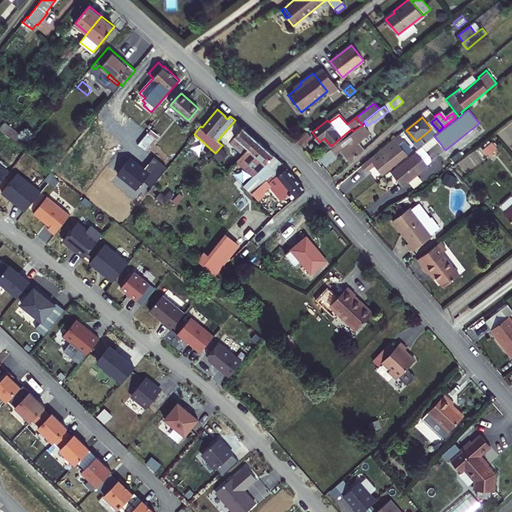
[(236,136),(230,143),(243,155),(256,140),(235,120),(227,129),(236,136)]
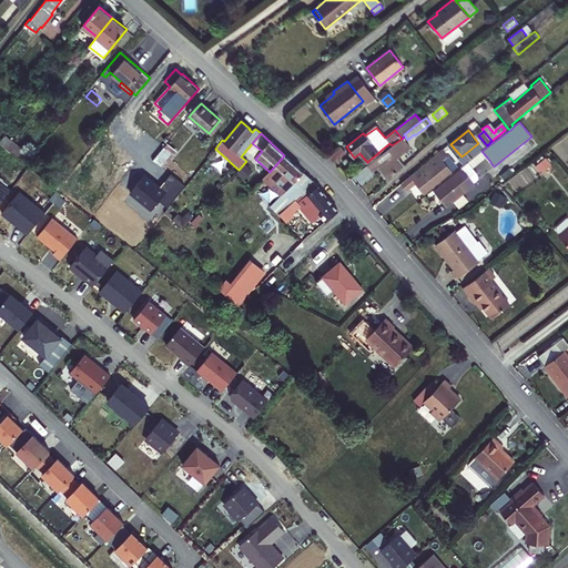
[(0,144),(6,149),(12,142),(4,135),(0,141),(0,144)]
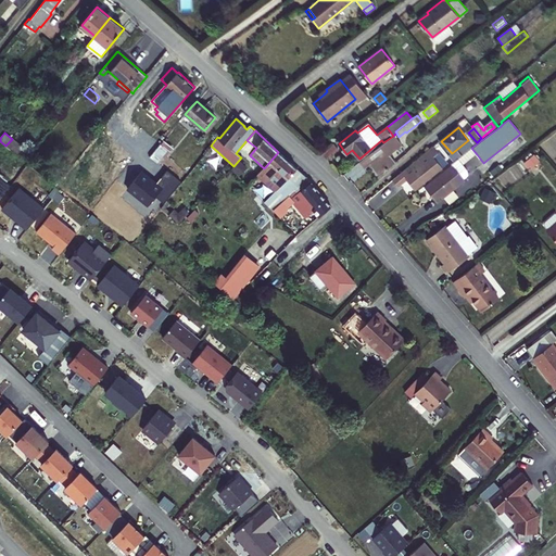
[(391,155),(402,144),(394,135),(393,136),(383,142),(361,162),(366,168),(371,164),(380,175),(396,161),(391,155)]
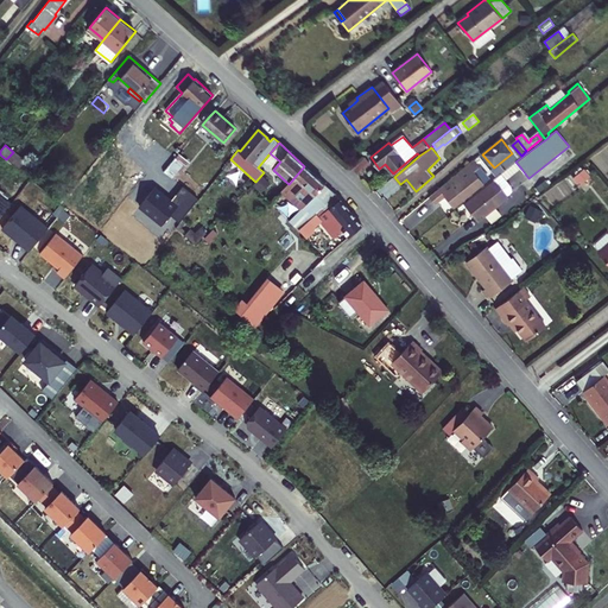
[(13,152),(6,159),(13,165),(20,157),(13,152)]
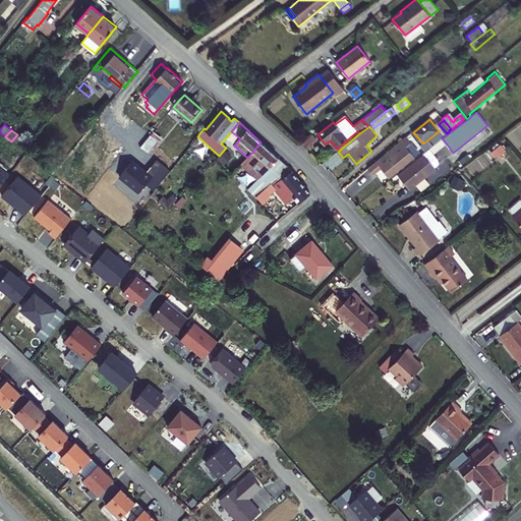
[(390,177),(423,150),(411,133),(396,147),(397,148),(379,162),(378,161),(368,168),(373,174),(382,168),(390,177)]
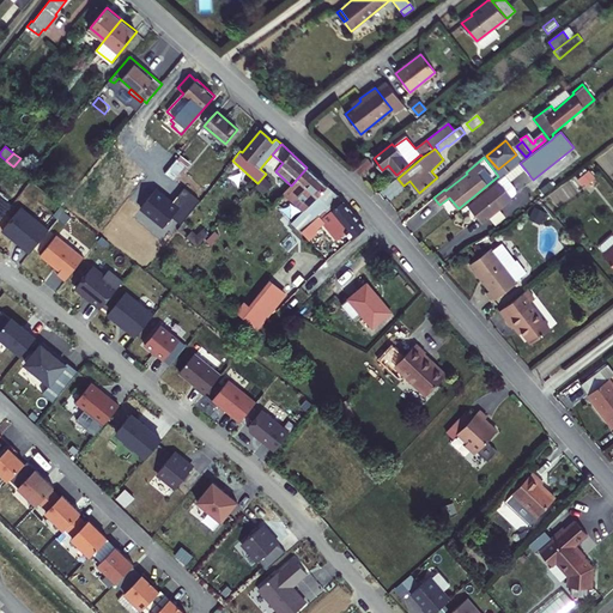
[(165,173),(173,178),(183,167),(176,159),(165,173)]
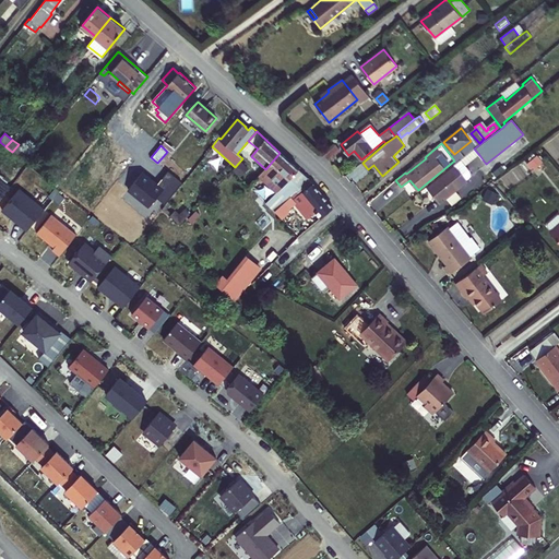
[(328,161),(340,151),(334,145),(323,154),(328,161)]
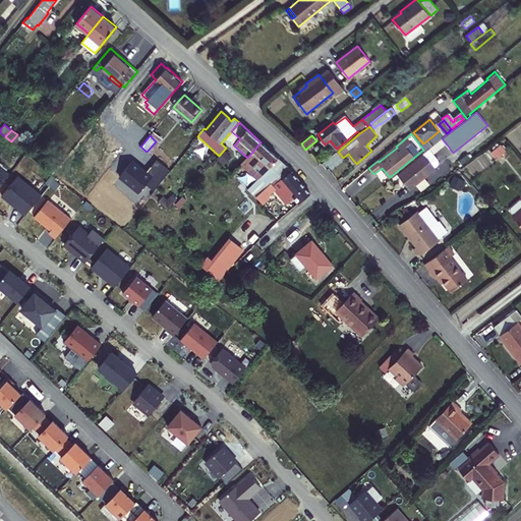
[(442,138),(429,149),(433,155),(447,145),(442,138)]
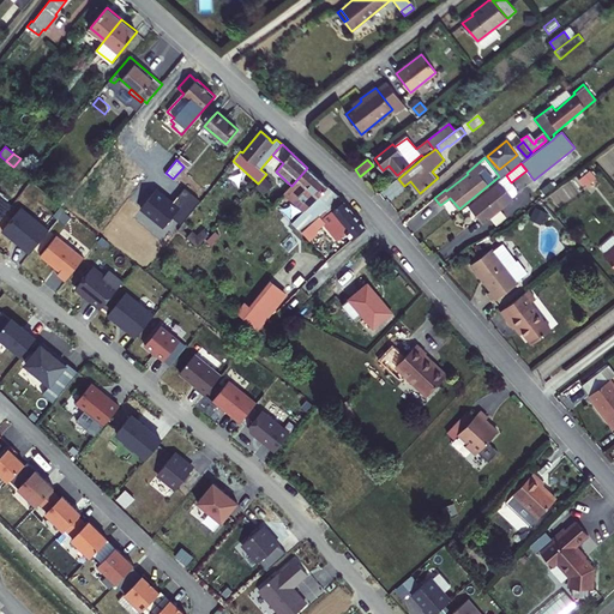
[(337,196),(307,168),(292,186),(286,191),(284,193),(289,198),(304,211),(292,223),(301,232),(306,228),(311,224),(315,220),(327,209),(326,208),(337,196)]
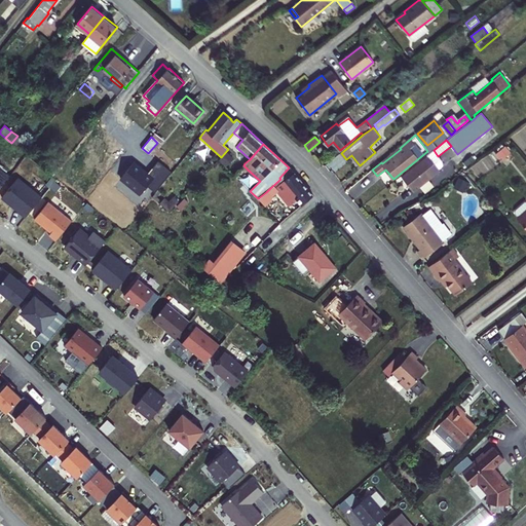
[(417,189),(440,171),(439,170),(442,167),(443,161),(438,156),(434,150),(405,174),(417,189)]
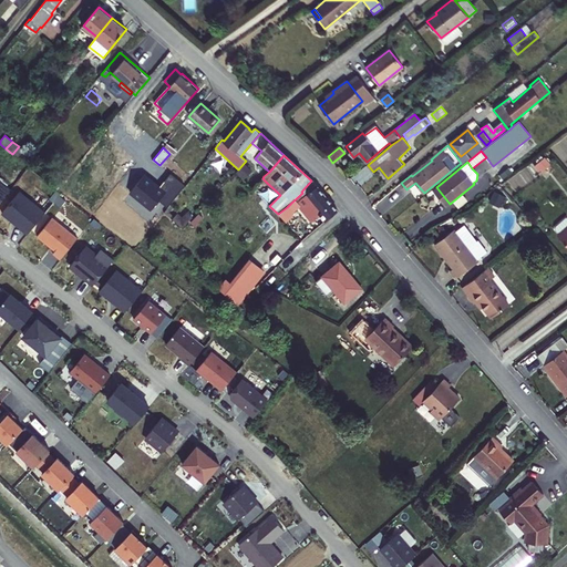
[(160,187),(146,176),(132,195),(150,209),(157,199),(167,207),(184,185),(169,174),(160,187)]
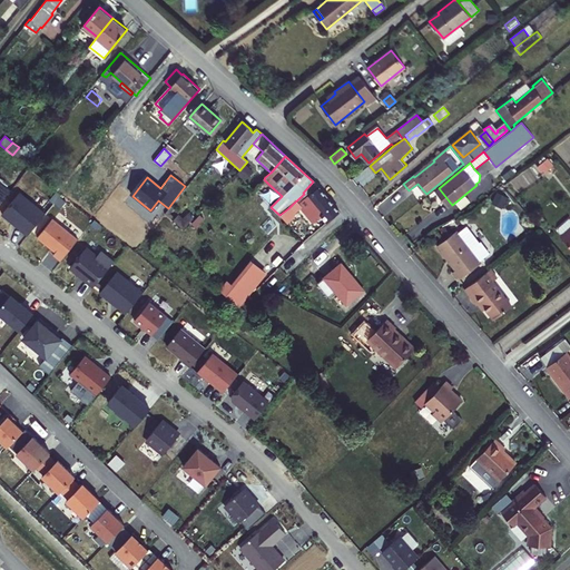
[(65,183),(60,178),(53,187),(58,190),(65,183)]
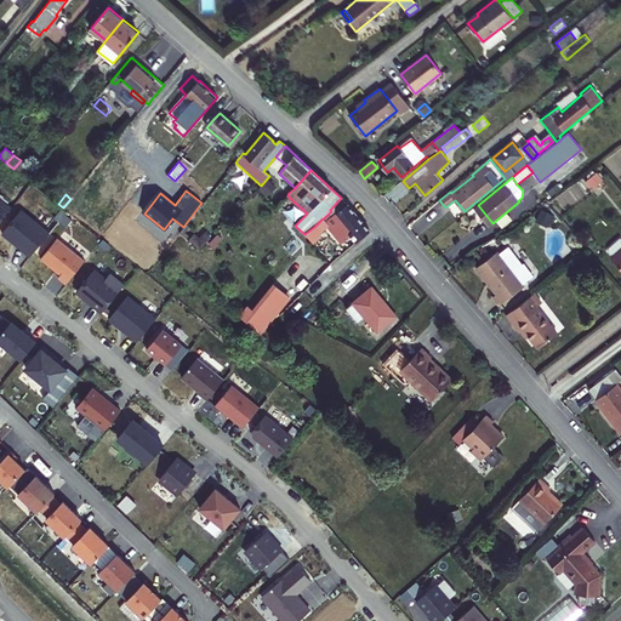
[(0,197),(0,221),(12,208),(0,197)]
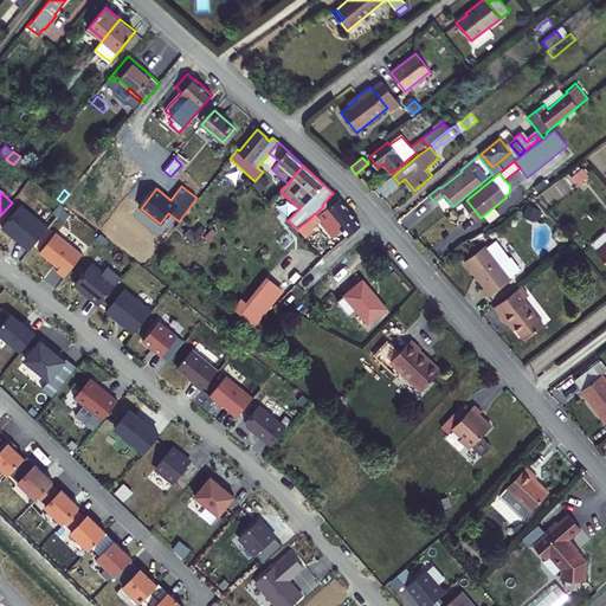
[(361,225),(333,193),(322,205),(323,206),(311,217),(307,221),(302,225),(297,229),(304,236),(304,237),(311,231),(314,224),(320,218),(334,234),(341,229),(348,236),(361,225)]
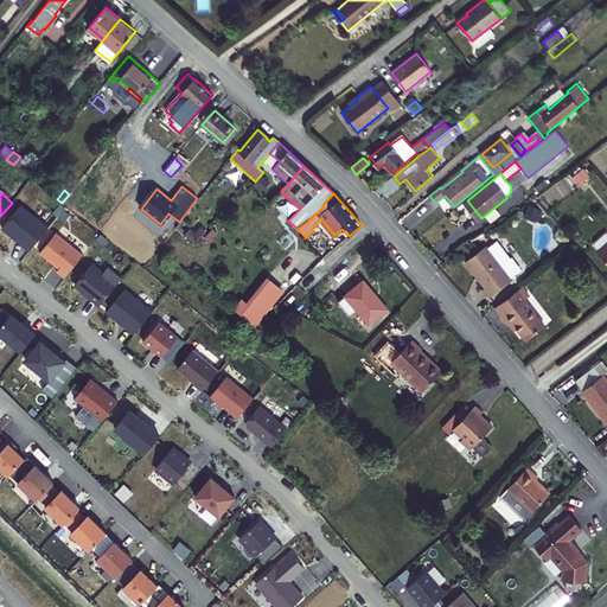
[(464,204),(478,222),(481,218),(467,200),(464,204)]
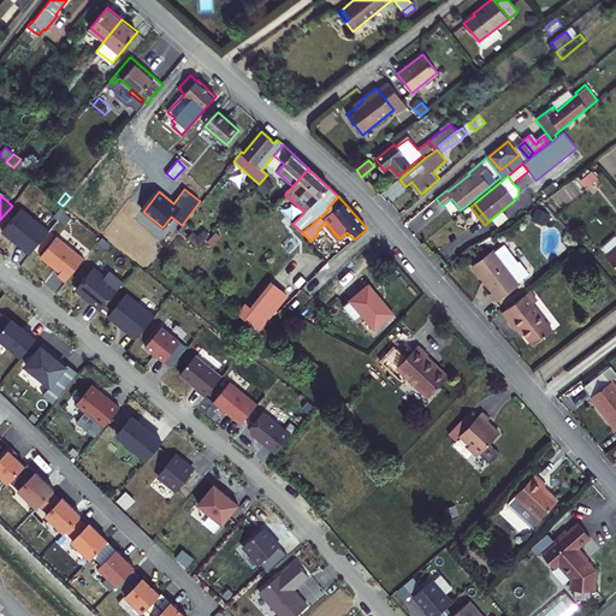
[(193,224),(205,209),(200,205),(187,220),(193,224)]
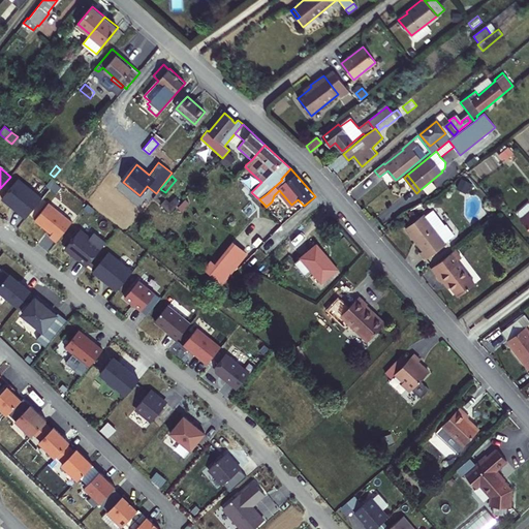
[(2,198),(26,218),(42,198),(19,179),(2,198)]
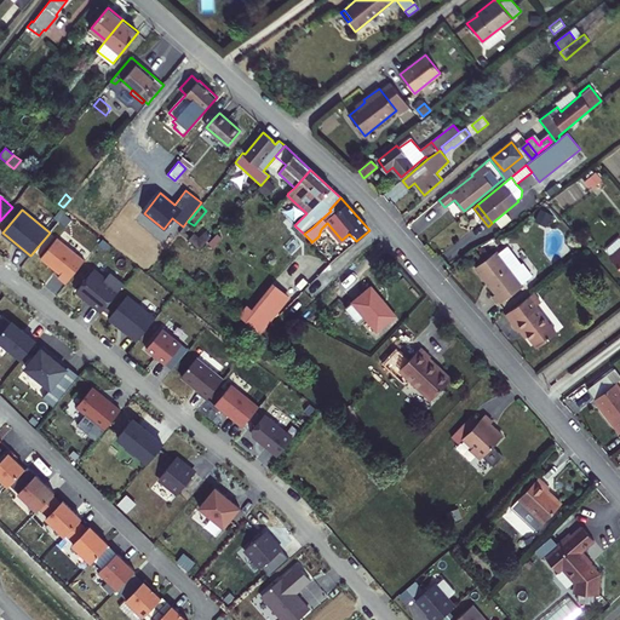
[(216,217),(207,225),(211,229),(219,222),(216,217)]
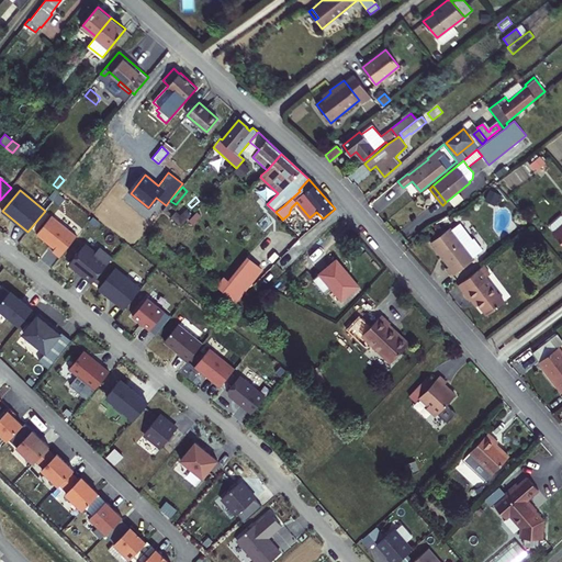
[(267,204),(266,205),(274,213),(276,212),(267,204)]
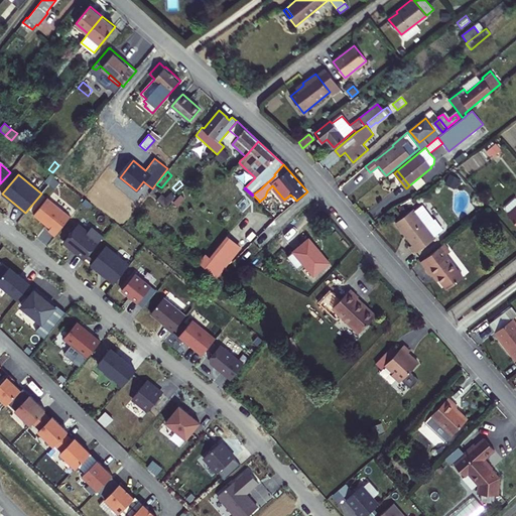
[(70,217),(48,199),(33,216),(55,234),(70,217)]
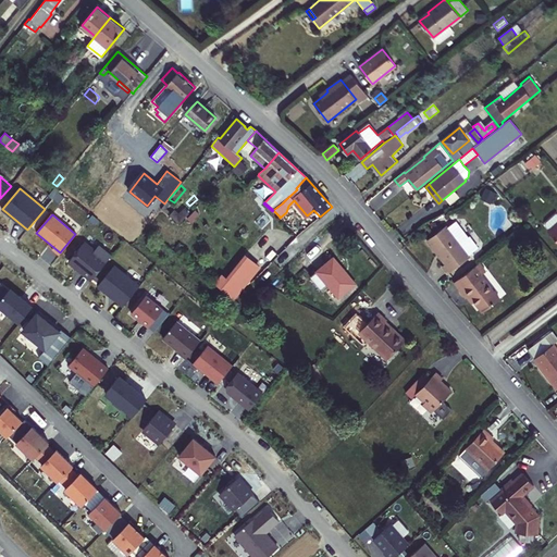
[(448,227),(469,256),(478,249),(457,221),(448,227)]
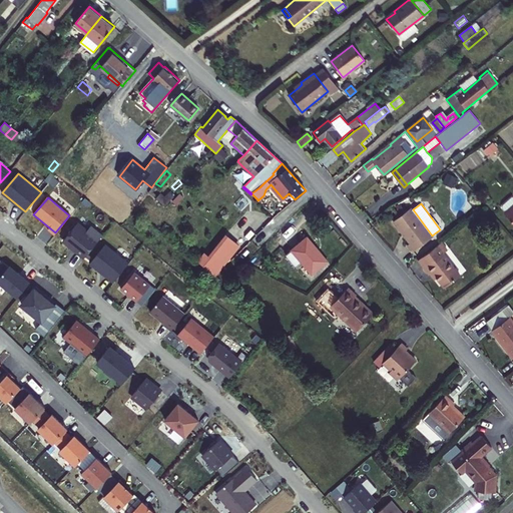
[(413,209),(412,208),(394,222),(410,244),(408,245),(413,252),(433,236),(432,235),(413,209)]
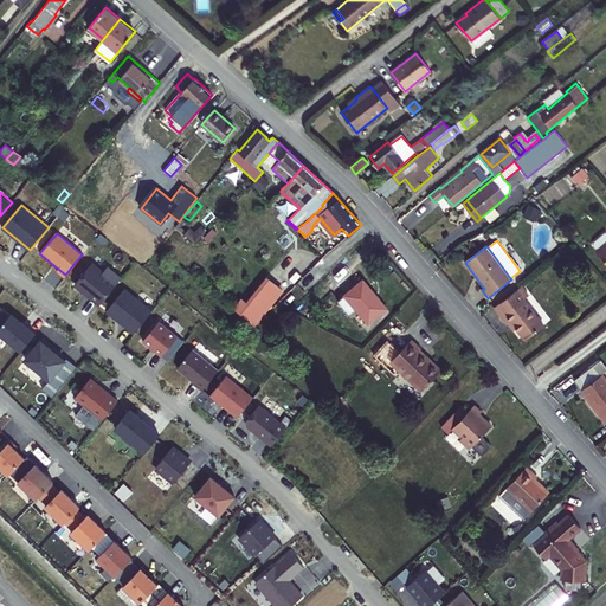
[(100,305),(122,278),(108,268),(103,272),(92,263),(75,285),(84,292),(85,291),(91,297),(90,297),(100,305)]
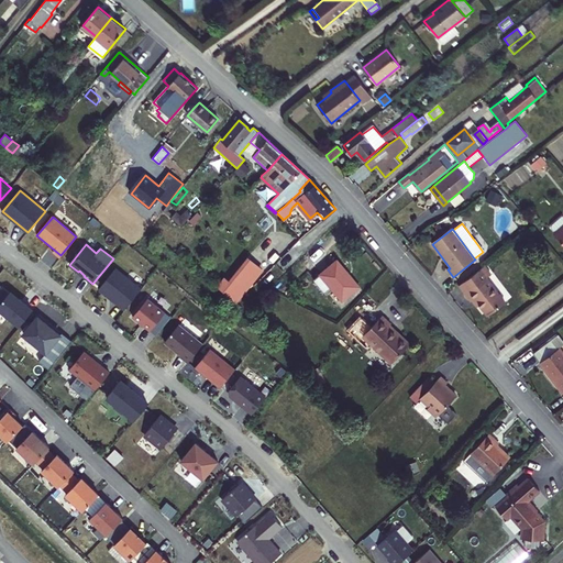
[(217,263),(209,271),(225,288),(243,273),(239,268),(252,256),(244,249),(222,268),(217,263)]
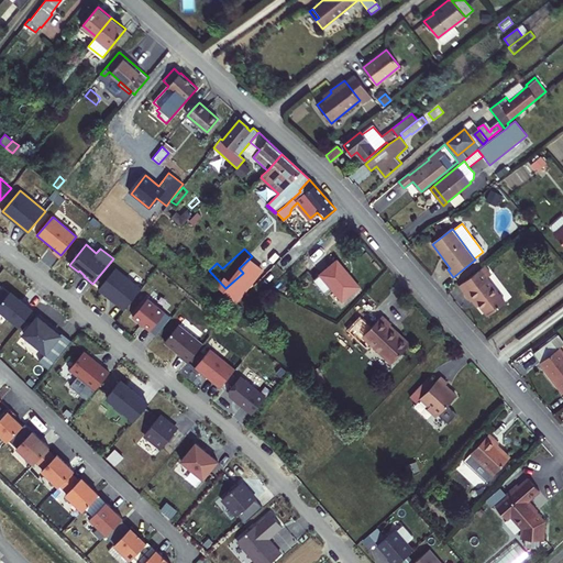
[(252,256),(239,268),(243,273),(255,261),(252,256)]
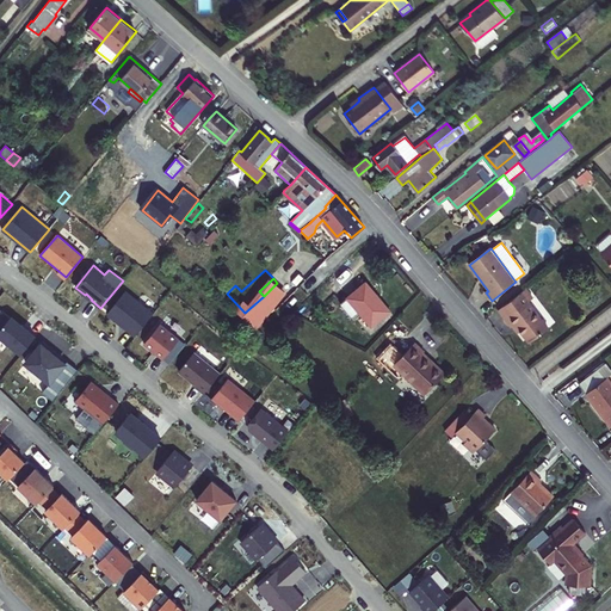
[(390,310),(365,282),(341,303),(353,318),(359,313),(371,326),(390,310)]
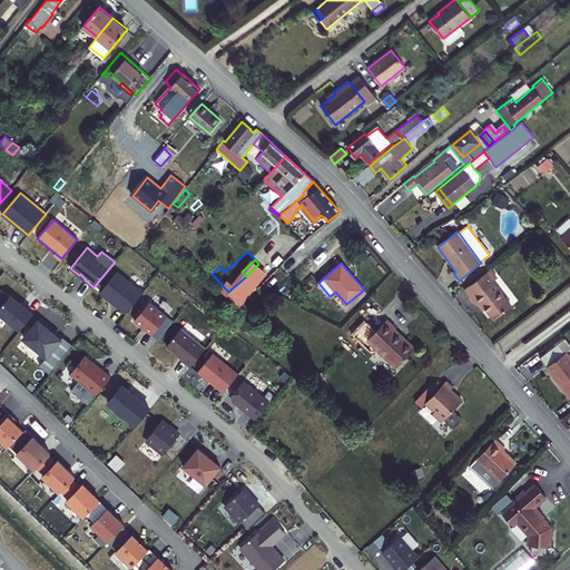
[(490,269),(464,290),(478,305),(481,303),(493,321),(511,307),(492,282),(497,278),(490,269)]
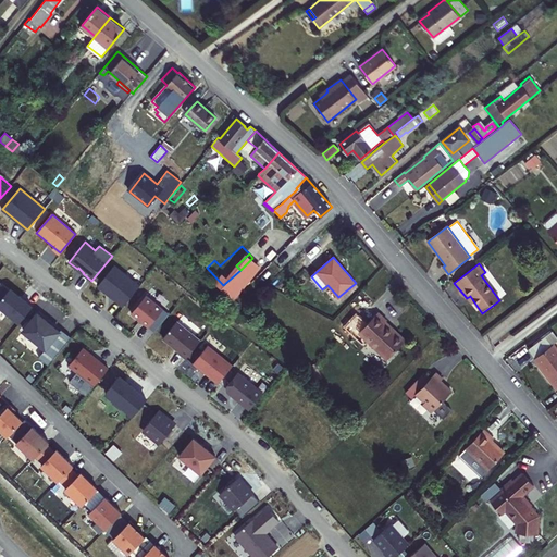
[(114,265),(98,286),(108,294),(109,294),(111,295),(111,297),(123,307),(140,286),(114,265)]
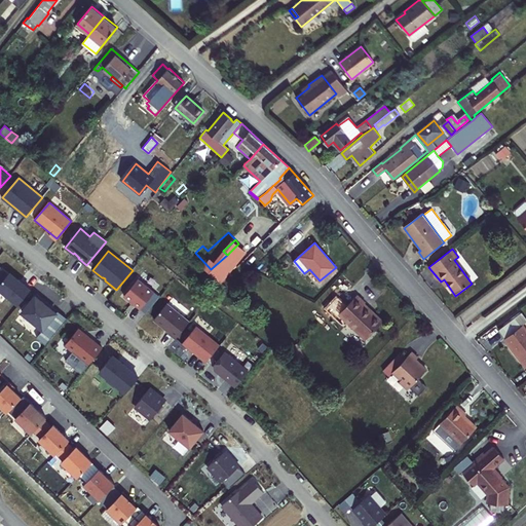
[(0,285),(0,289),(19,305),(31,290),(24,285),(24,286),(9,273),(0,285)]
